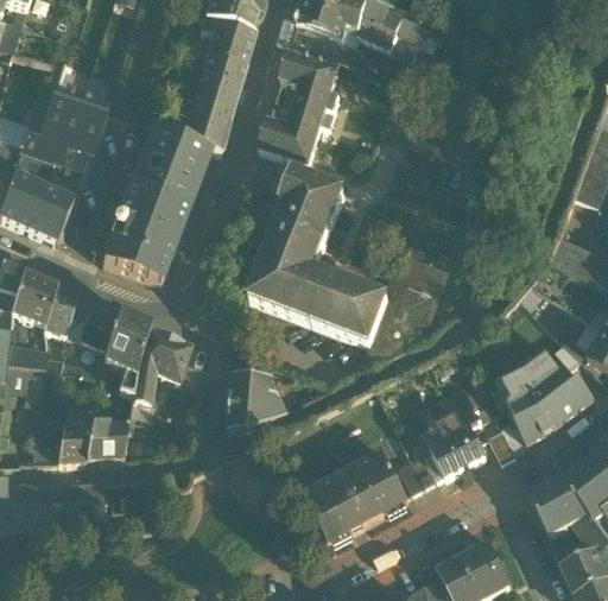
[(0,0),(0,16),(2,6),(26,13),(30,0),(0,0)]
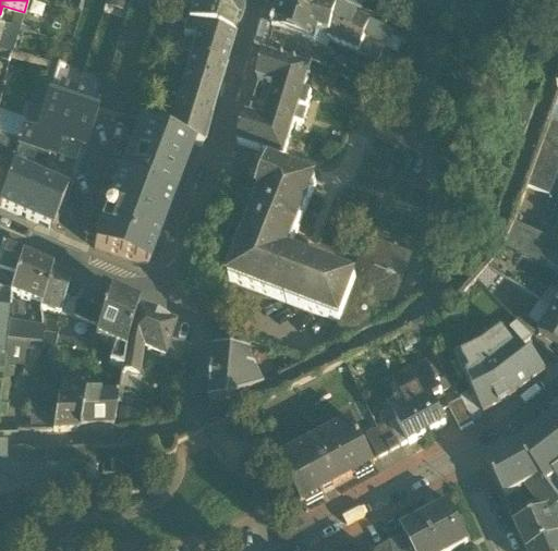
[(185,0),(193,2),(187,19),(233,33),(243,0),(185,0)]
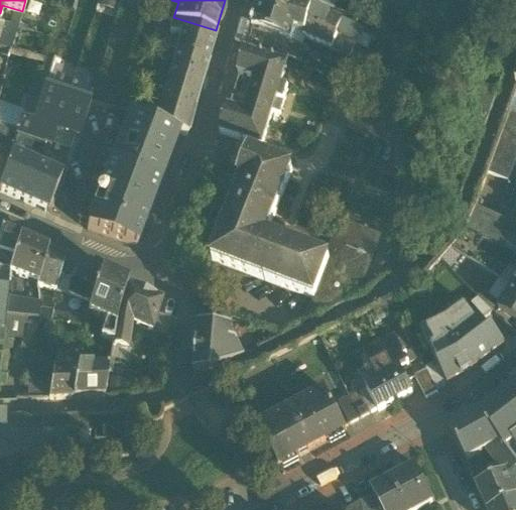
[(302,3),(303,0),(260,0),(260,1),(308,18),(355,39),(356,39),(361,27),(312,6),(302,3)]
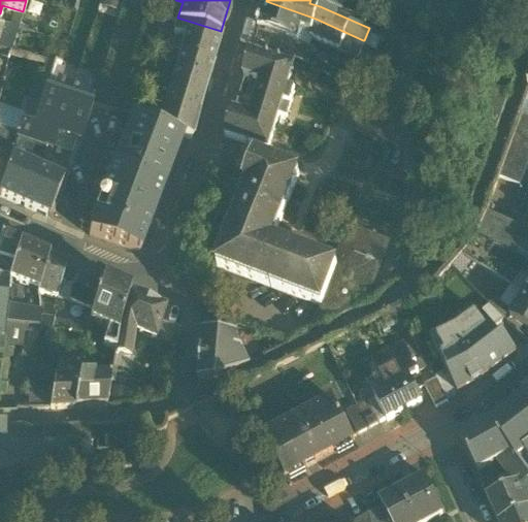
[(359,49),(363,40),(316,19),(266,1),(259,25),(298,39),(302,27),(311,29),(310,33),(357,53),(359,49)]
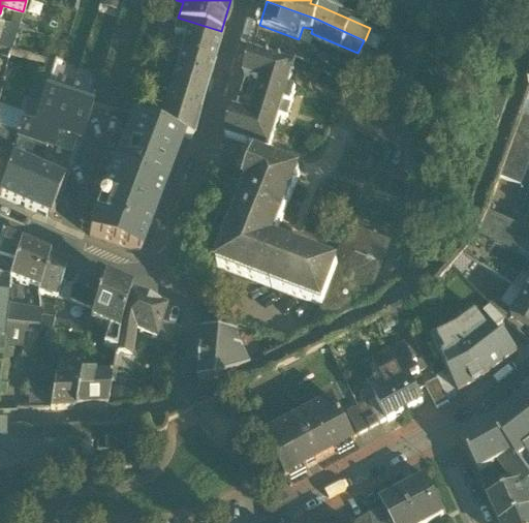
[(0,37),(8,21),(0,17),(0,37)]
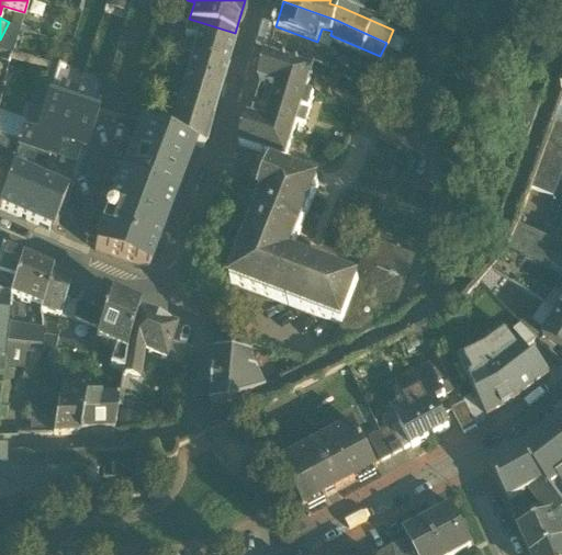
[(225,67),(235,33),(189,19),(188,19),(183,33),(195,36),(190,56),(191,57),(168,131),(194,139),(203,144),(214,104),(225,67)]
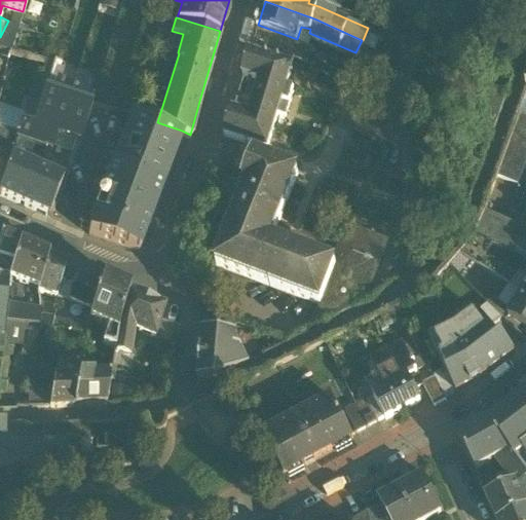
[(0,37),(0,43),(1,43),(0,47),(0,50),(8,53),(9,47),(10,45),(11,45),(19,24),(8,21),(0,37)]
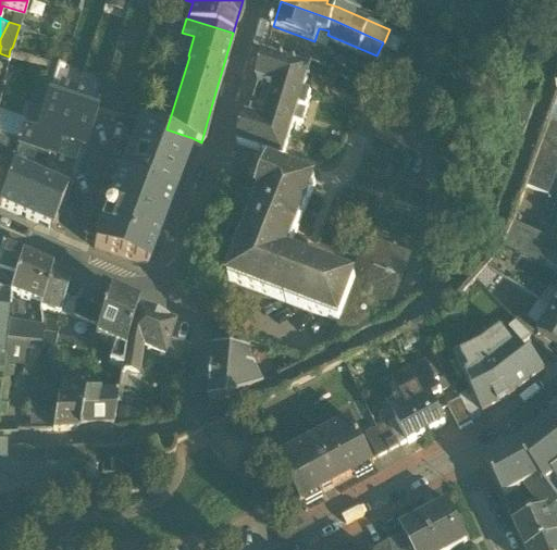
[(324,45),(314,41),(273,26),(265,50),(310,64),(312,59),(326,65),(332,48),(324,45)]
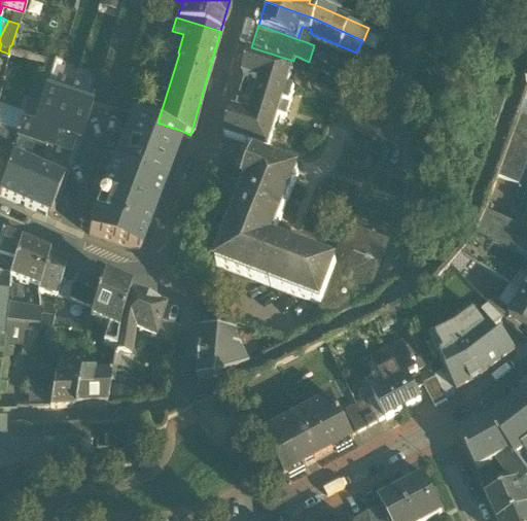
[(297,39),(307,42),(310,33),(311,29),(302,27),(297,39)]
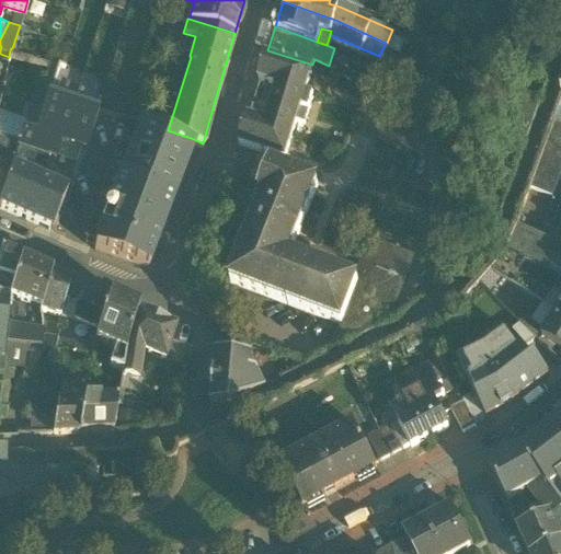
[(306,88),(312,65),(267,50),(259,76),(278,81),(266,119),(248,113),(241,134),(239,139),(285,153),(294,125),(297,116),(305,119),(312,93),(313,90),(306,88)]
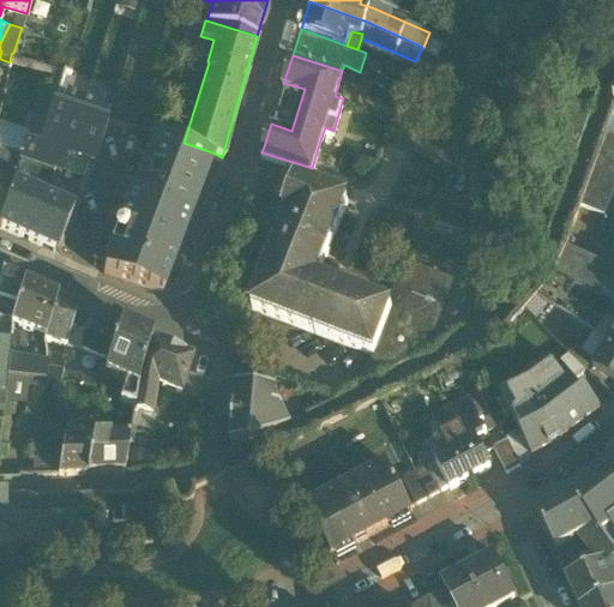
[(437,98),(456,107),(462,95),(443,86),(437,98)]
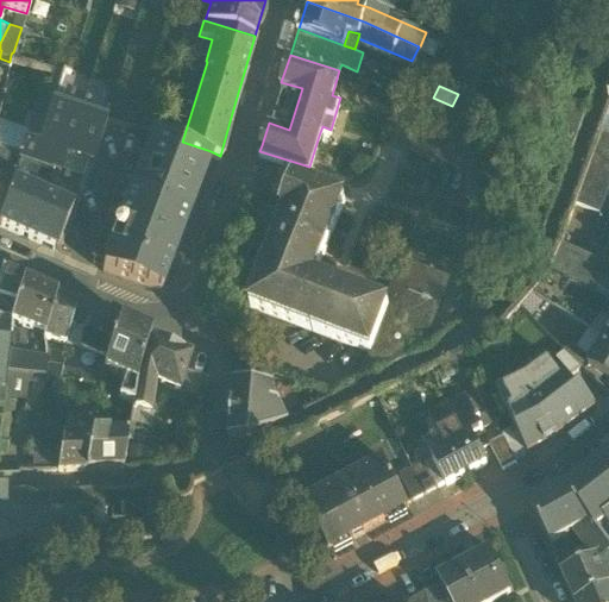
[(24,137),(25,137),(39,143),(42,132),(51,100),(39,96),(33,115),(31,114),(26,129),(24,137)]
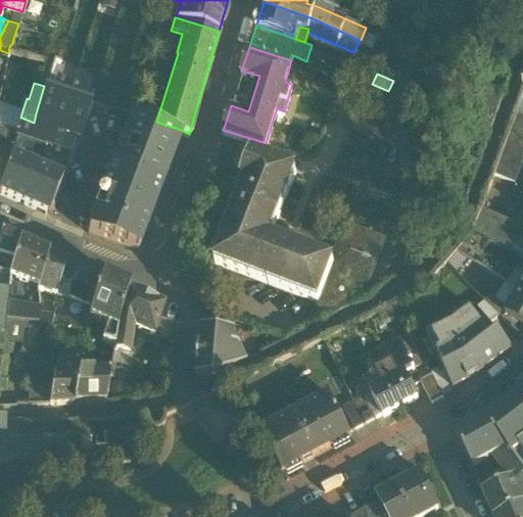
[(49,119),(81,129),(90,100),(45,85),(44,86),(36,113),(49,119)]
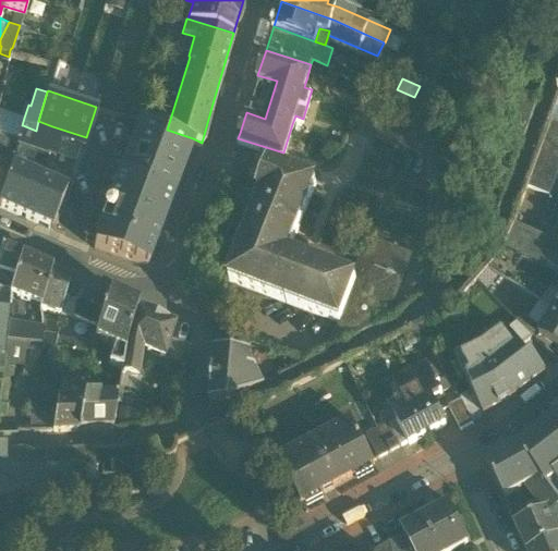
[(24,118),(0,108),(0,130),(20,137),(23,125),(22,125),(24,118)]
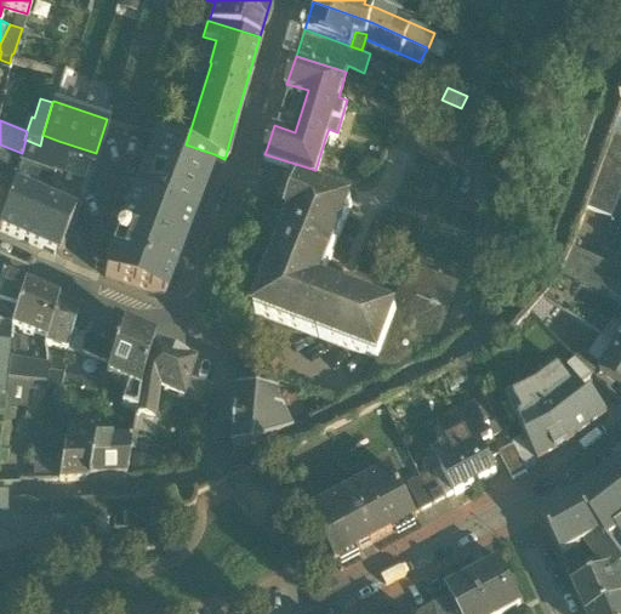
[(587,204),(611,214),(620,187),(620,134),(614,131),(587,204)]
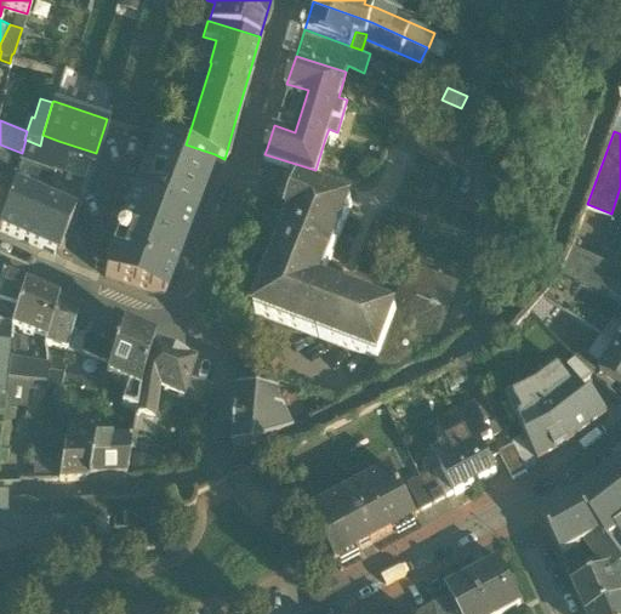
[(104,271),(164,293),(175,262),(176,263),(183,245),(181,244),(215,154),(186,145),(155,132),(104,271)]
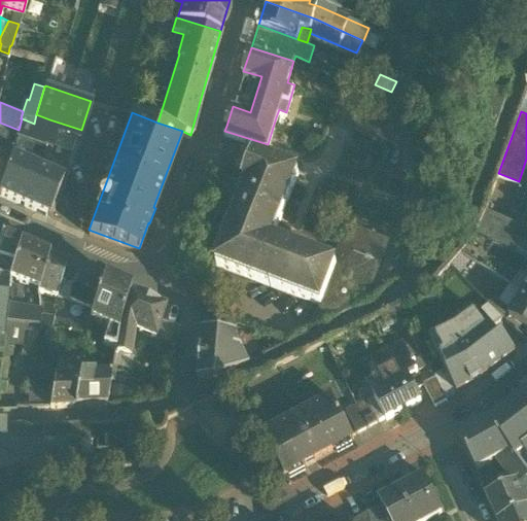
[(19,130),(16,136),(24,138),(45,144),(49,129),(50,126),(48,125),(49,119),(36,114),(34,124),(22,118),(19,130)]
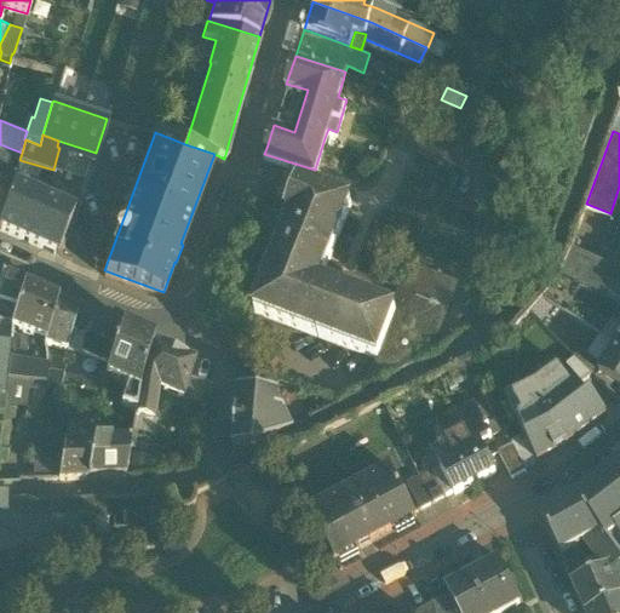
[(96,153),(58,141),(57,147),(59,148),(58,152),(92,162),(96,153)]
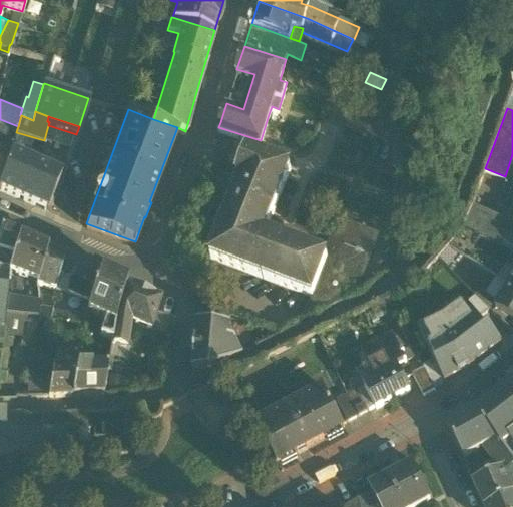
[(0,146),(10,151),(11,150),(16,132),(18,126),(0,119),(0,146)]
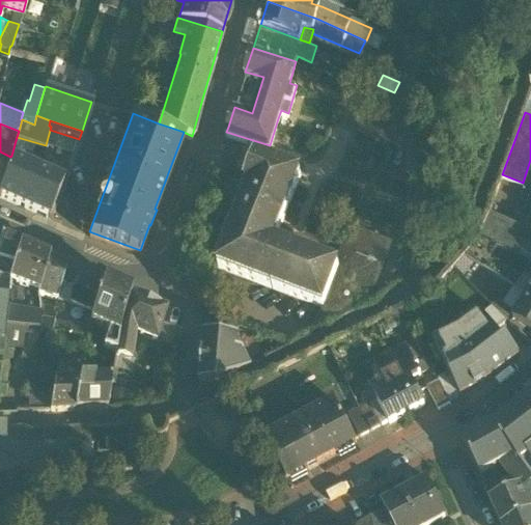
[(50,130),(46,145),(50,147),(51,143),(75,152),(79,139),(50,130)]
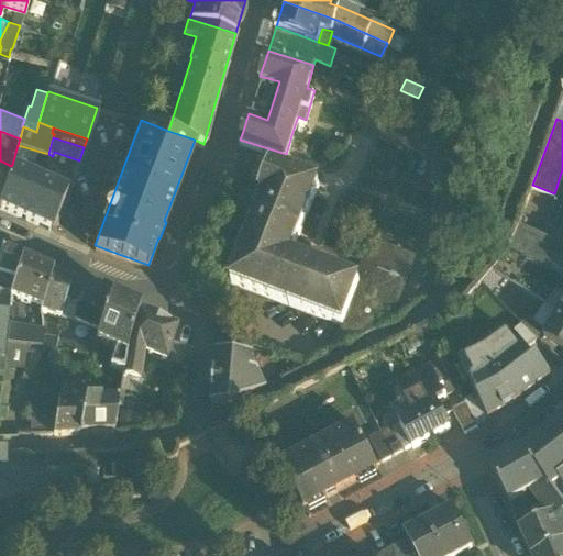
[(0,198),(11,166),(0,160),(0,198)]
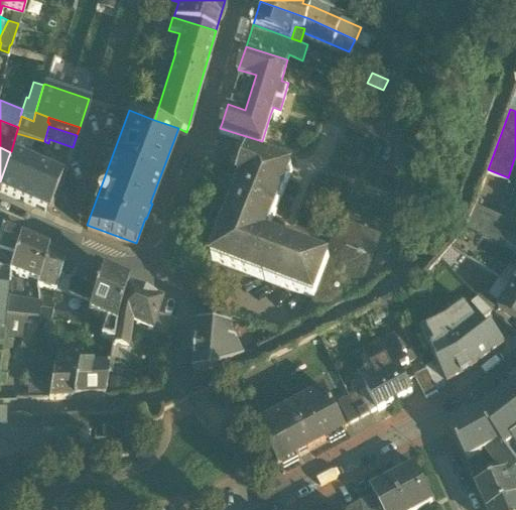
[(214,256),(314,294),(326,265),(329,255),(327,254),(267,231),(292,165),(249,149),(239,174),(243,176),(239,187),(239,188),(214,256)]
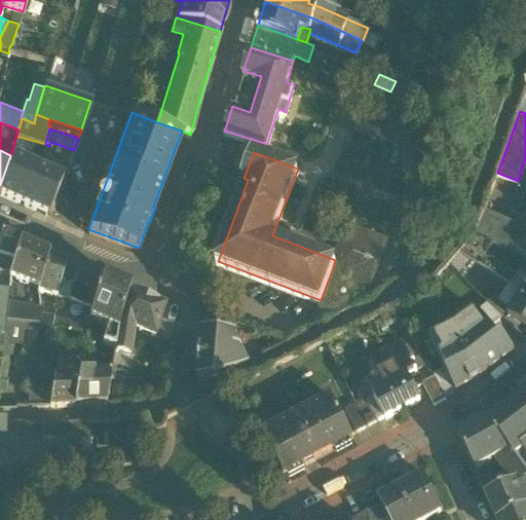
[(25,160),(11,154),(10,155),(0,185),(0,189),(34,205),(47,170),(32,163),(35,156),(28,153),(25,160)]
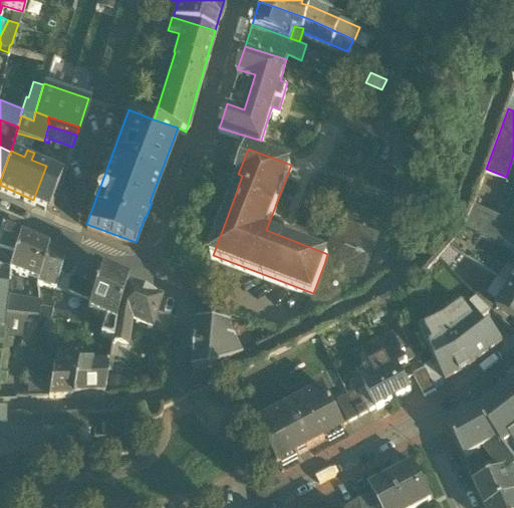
[(61,173),(46,166),(33,200),(48,207),(61,173)]
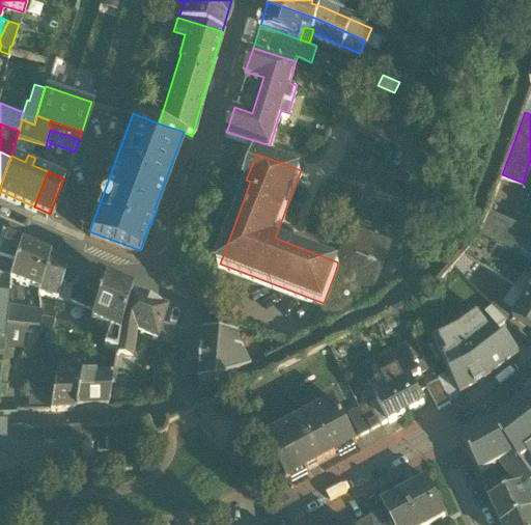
[(498,243),(530,257),(530,228),(526,226),(488,210),(480,235),(498,243)]
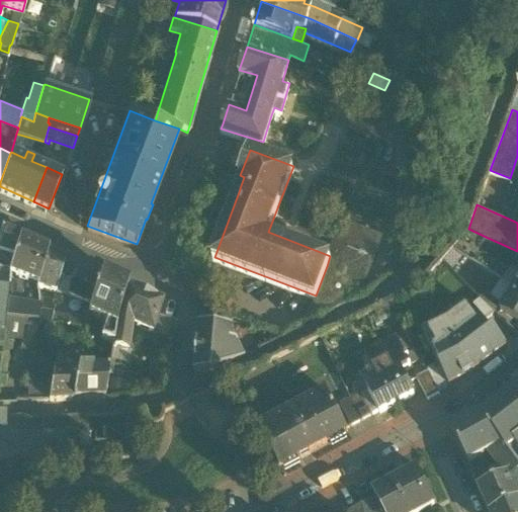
[(342,219),(328,255),(330,256),(327,266),(336,270),(348,237),(375,247),(379,233),(342,219)]
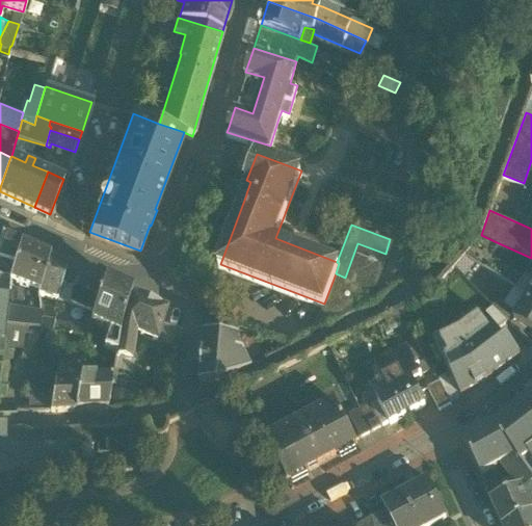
[(0,263),(12,266),(15,259),(21,238),(5,231),(1,243),(1,244),(0,246),(0,263)]
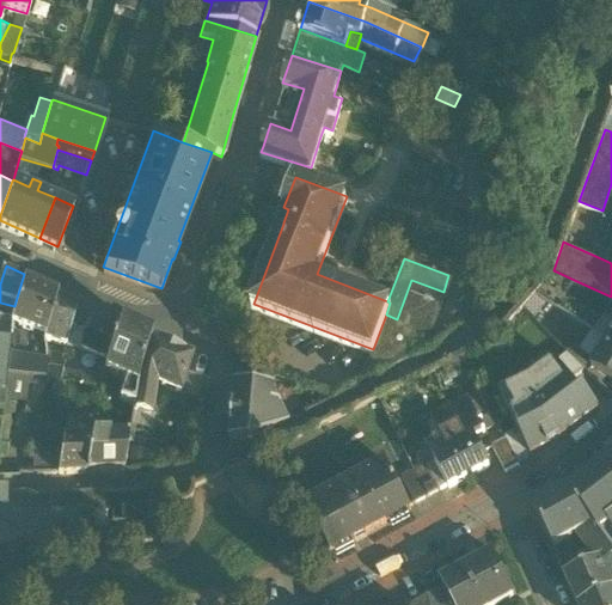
[(537,291),(557,303),(564,292),(574,280),(554,270),(537,291)]
